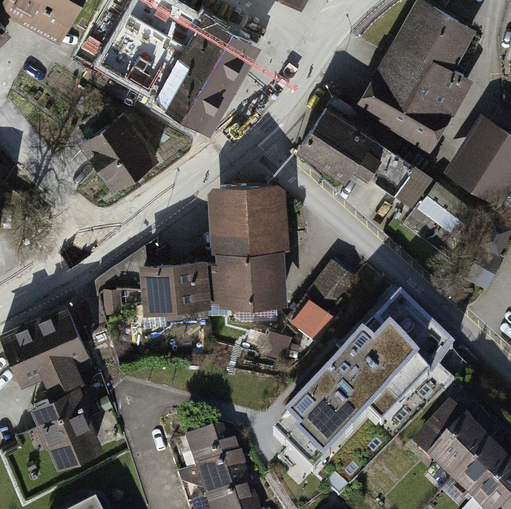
[(0,0),(0,8),(59,35),(75,0),(0,0)]
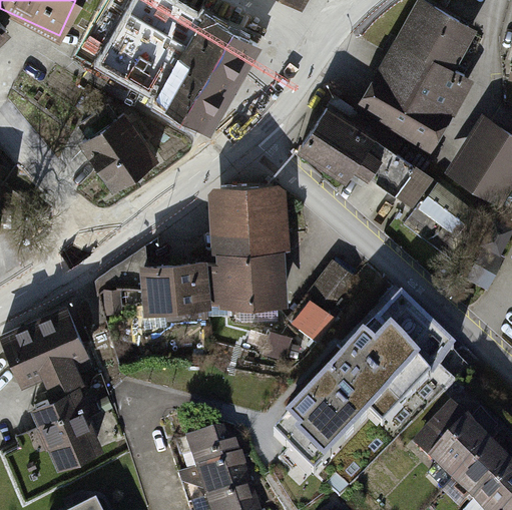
[(164,0),(138,0),(100,70),(211,131),(257,50),(164,0)]
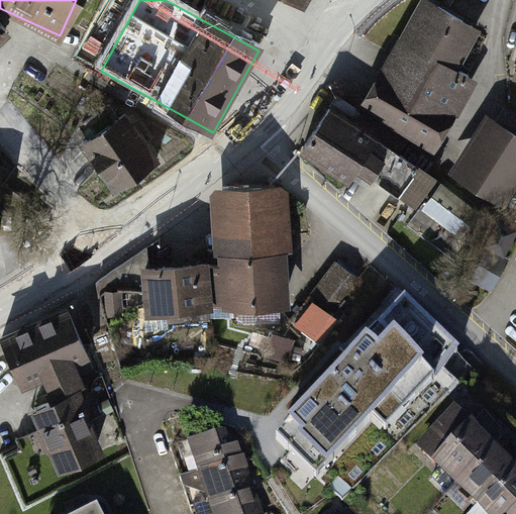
[(285,0),(302,10),(308,0),(285,0)]
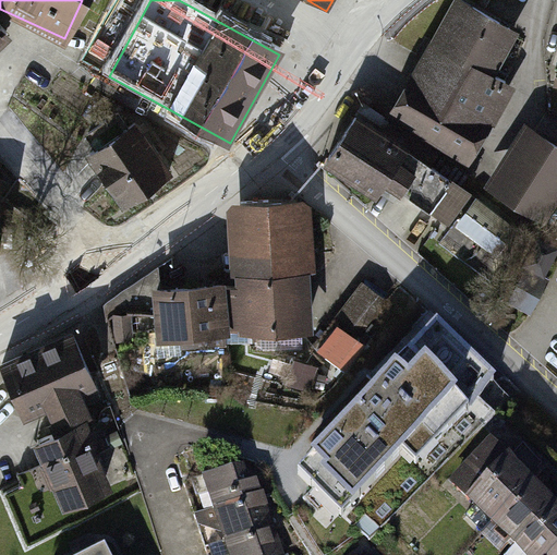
[(457,4),(387,119),(470,169),(519,88),(498,76),(519,43),(457,4)]
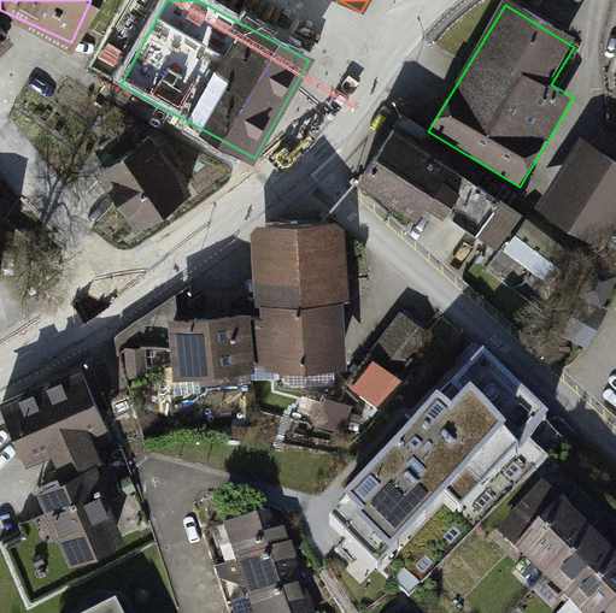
[(0,33),(0,58),(12,47),(0,33)]
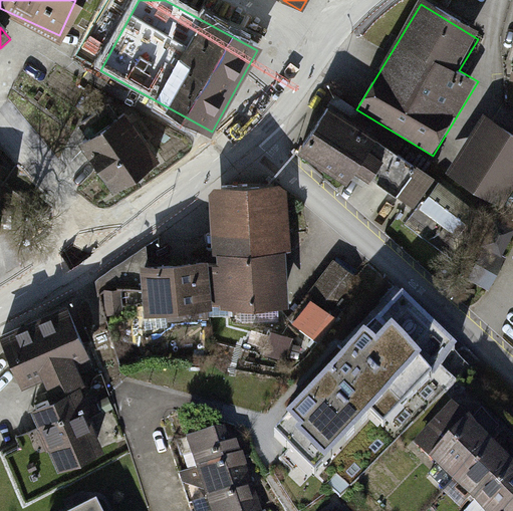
[(376,141),(327,109),(297,157),(347,189),(357,174),(412,209),(433,176),(376,141)]
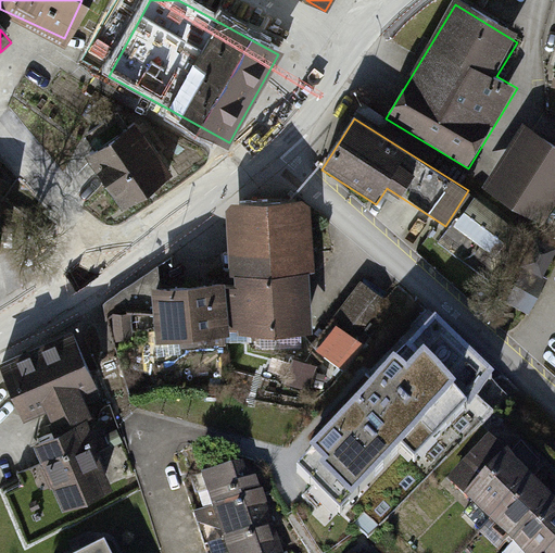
[(137,125),(93,153),(129,209),(173,180),(137,125)]
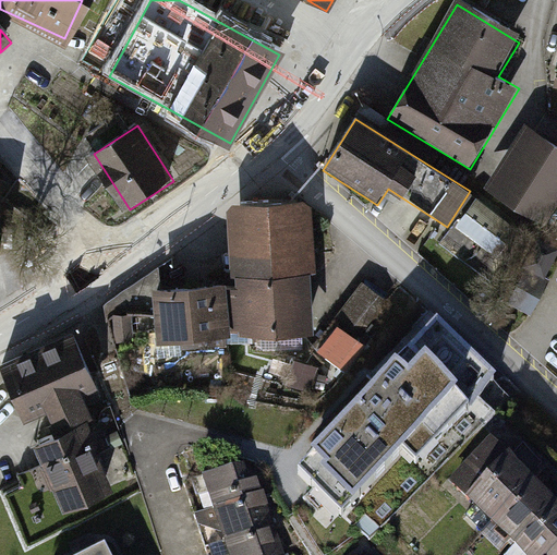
[(556,147),(524,128),(484,190),(546,229),(556,212),(556,147)]
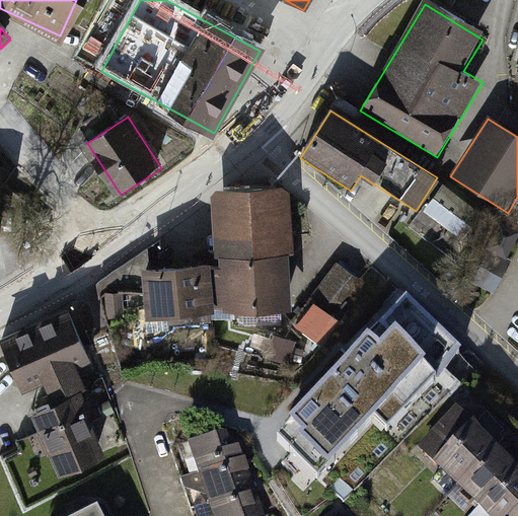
[(438,187),(428,217),(461,228),(471,198),(438,187)]
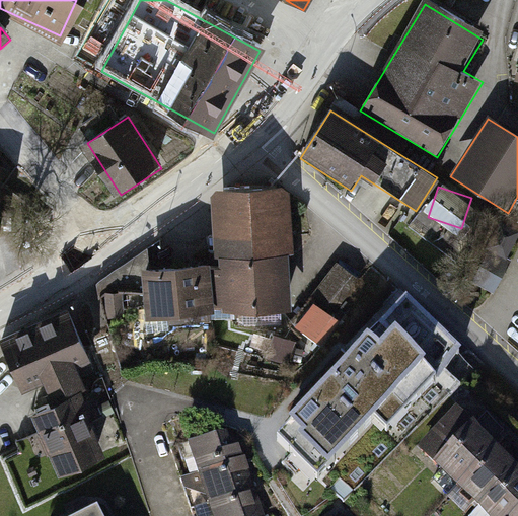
[(216,191),(218,252),(288,249),(285,188),(216,191)]
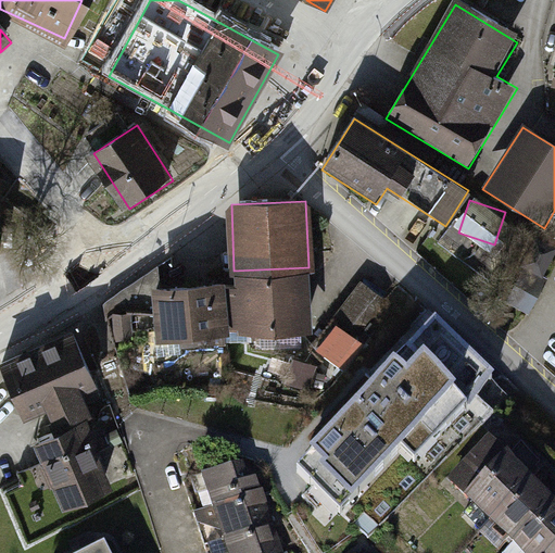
[(234,271),(237,337),(311,334),(308,267),(234,271)]
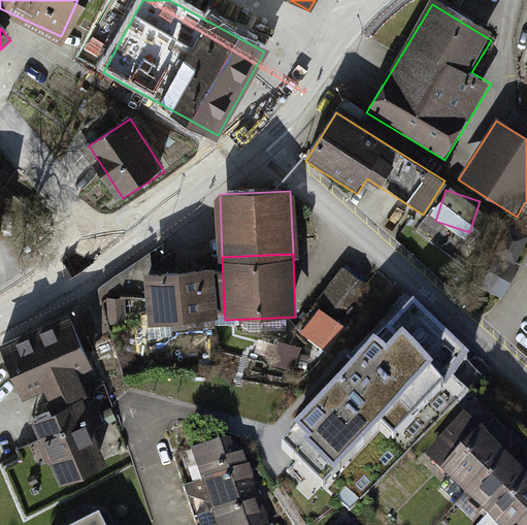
[(323,297),(337,307),(360,275),(346,265),(323,297)]
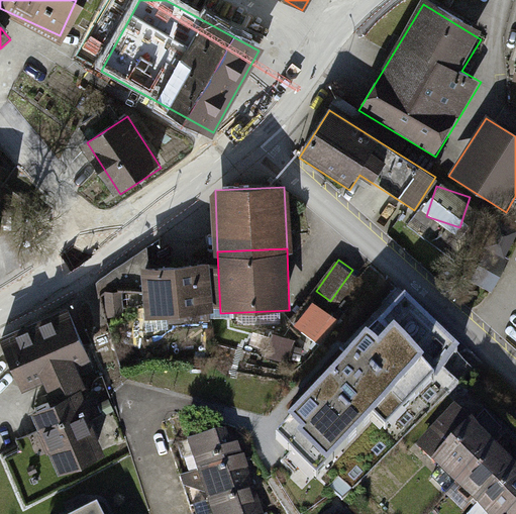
[(208,265),(140,270),(144,320),(212,316),(208,265)]
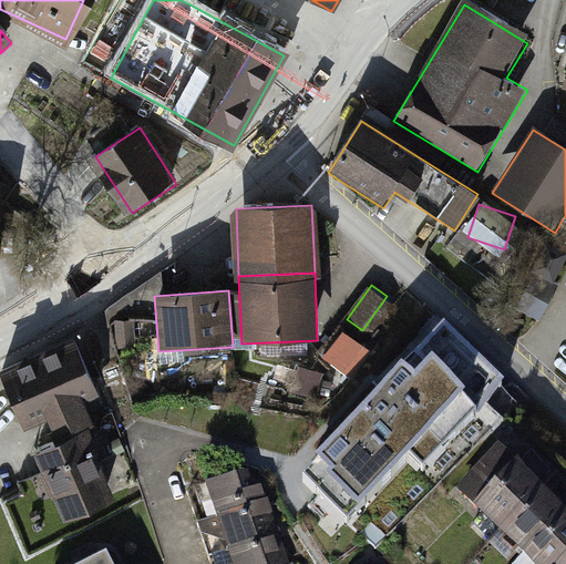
[(345,326),(325,356),(350,373),(370,344),(345,326)]
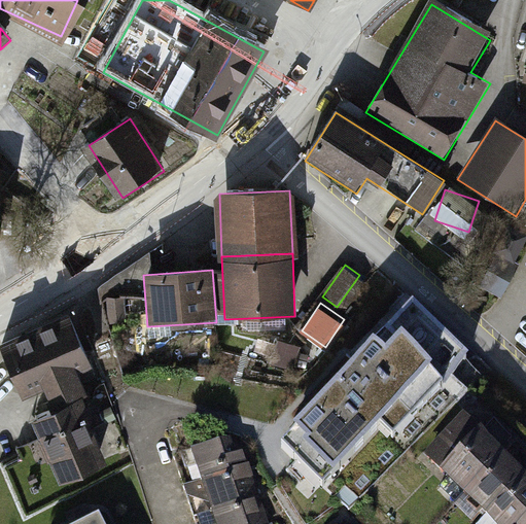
[(66,314),(0,343),(0,344),(27,405),(93,375),(66,314)]
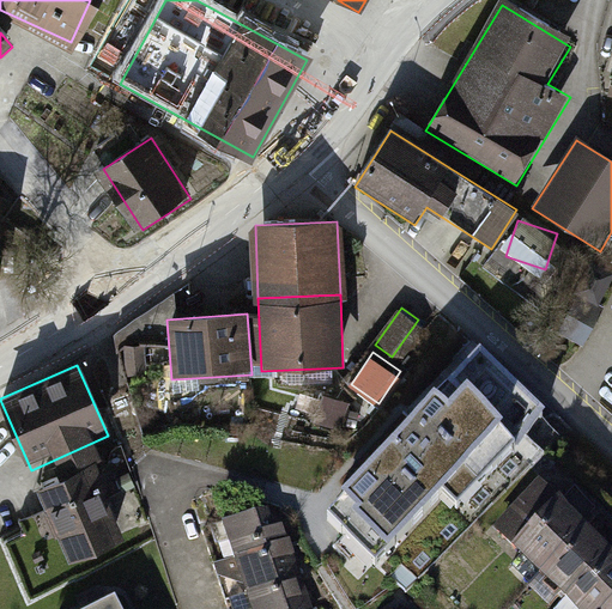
[(479,370),(332,527),(398,588),(545,431),(541,427),(479,370)]
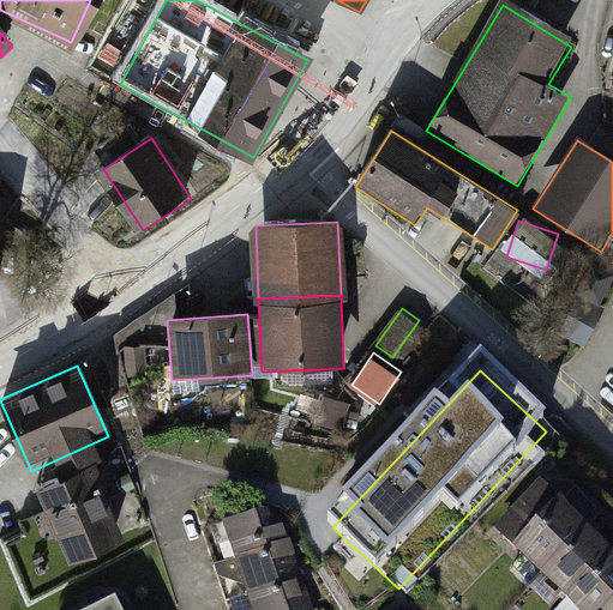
[(90,465),(34,489),(65,561),(121,537),(90,465)]
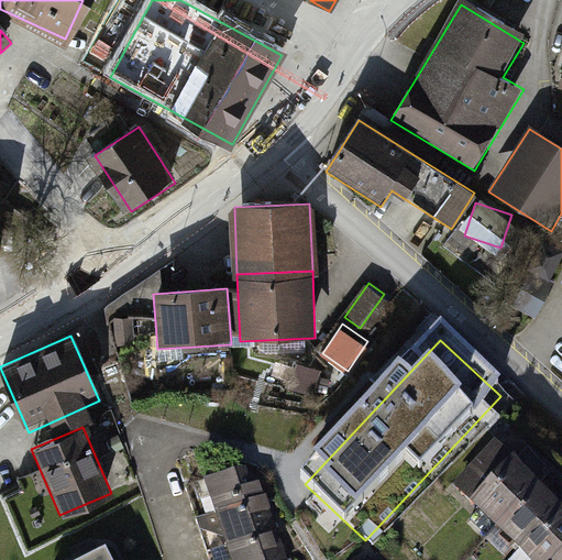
[(520,478),(492,450),(449,493),(477,520),(520,478)]
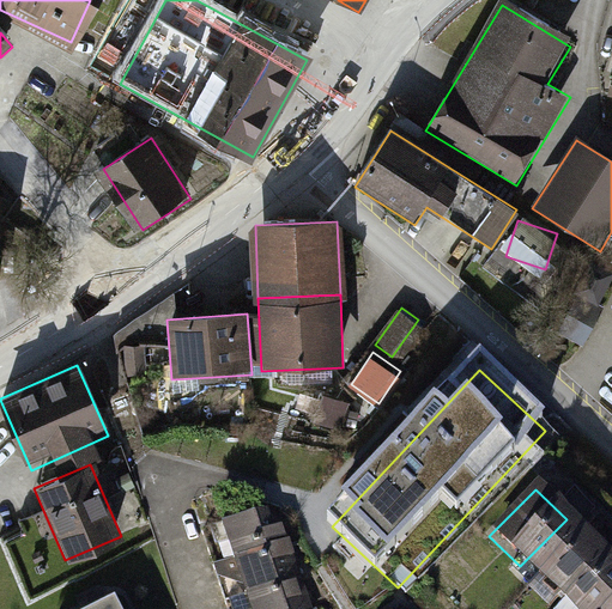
[(213,534),(225,568),(292,546),(280,511),(213,534)]
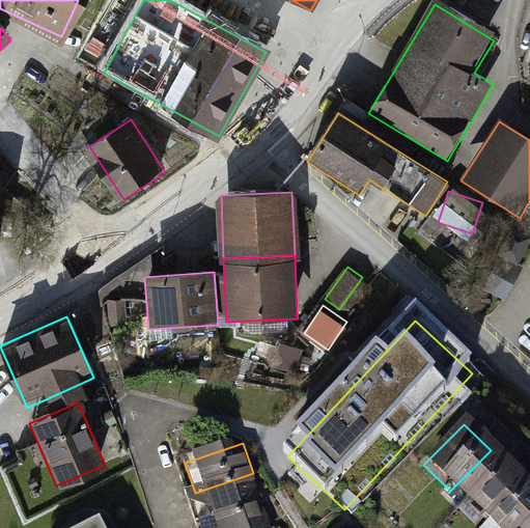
[(518,476),(491,450),(450,491),(477,518),(518,476)]
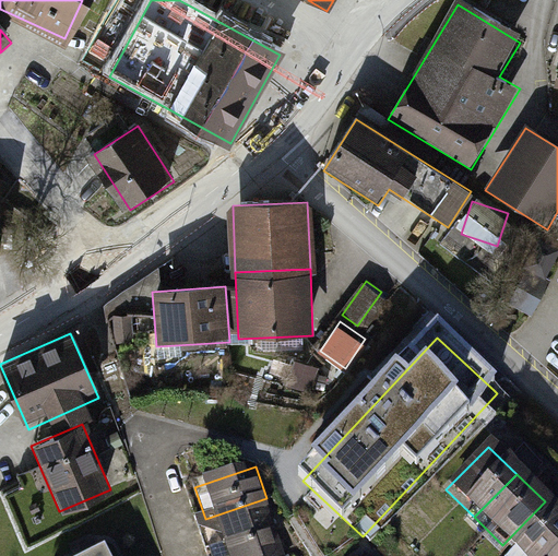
[(205,519),(216,552),(277,531),(266,498),(205,519)]
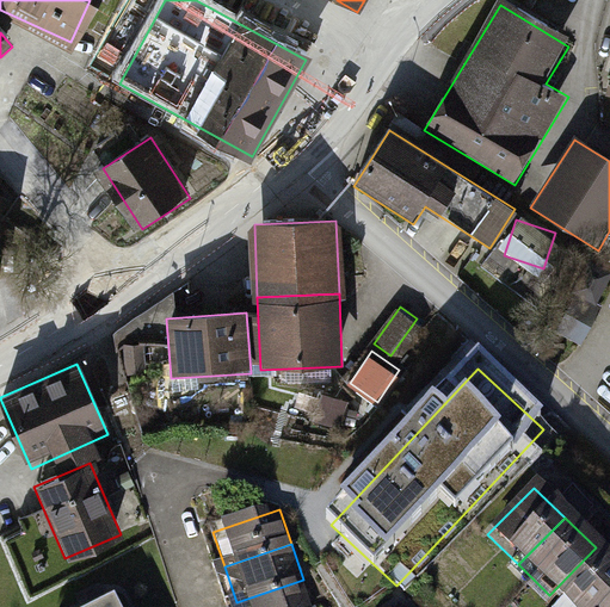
[(597,606),(609,594),(609,562),(596,547),(549,595),(561,606),(597,606)]
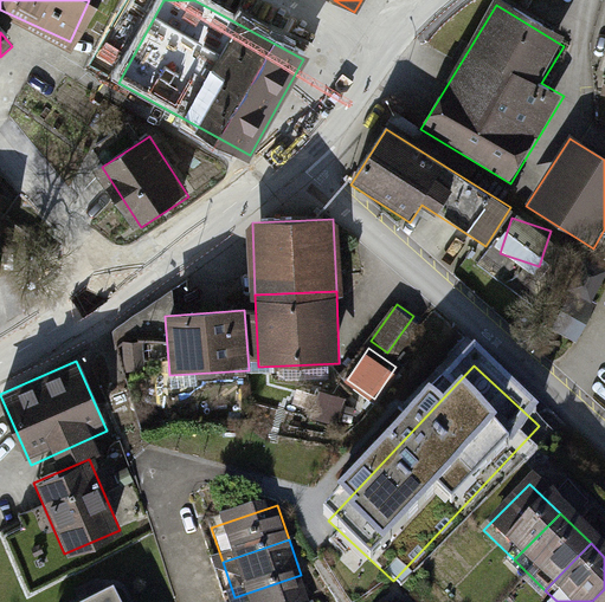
[(235,597),(236,601),(309,601),(301,575),(235,597)]
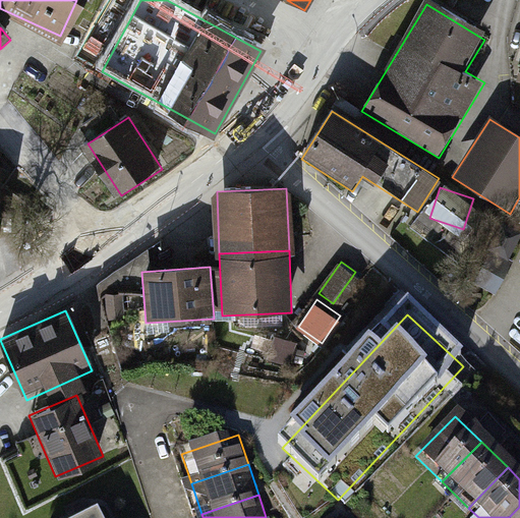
[(519,507),(509,517),(519,517),(519,507)]
